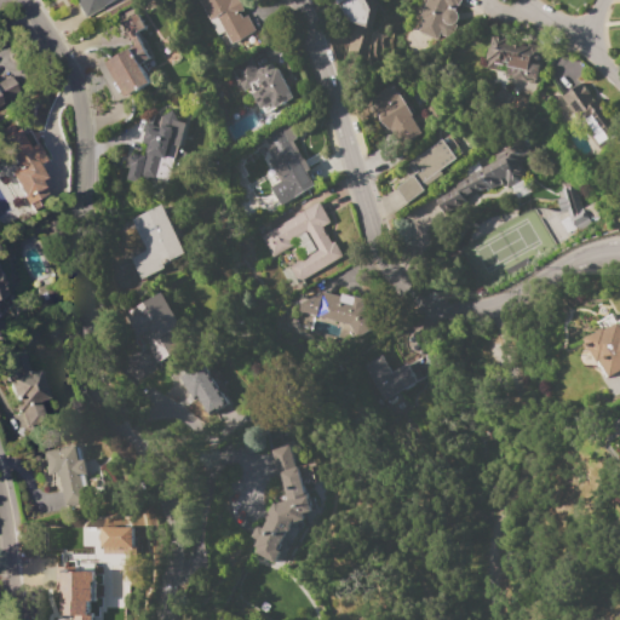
[(104,0),(99,4),(99,9),(86,17),(78,4),(75,0),(104,0)]
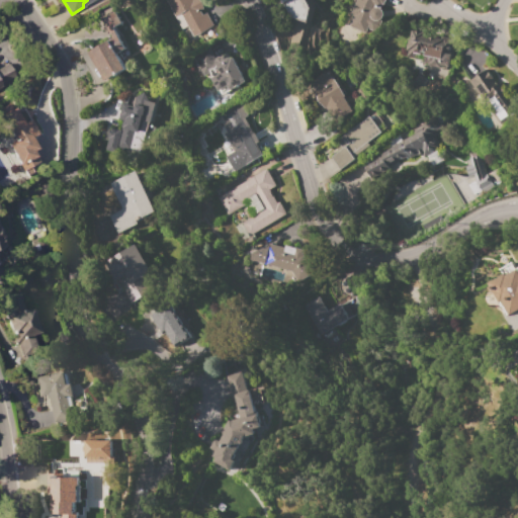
[(164,0),(198,0),(200,2),(202,9),(199,11),(201,15),(205,13),(213,27),(186,41),(164,0)]
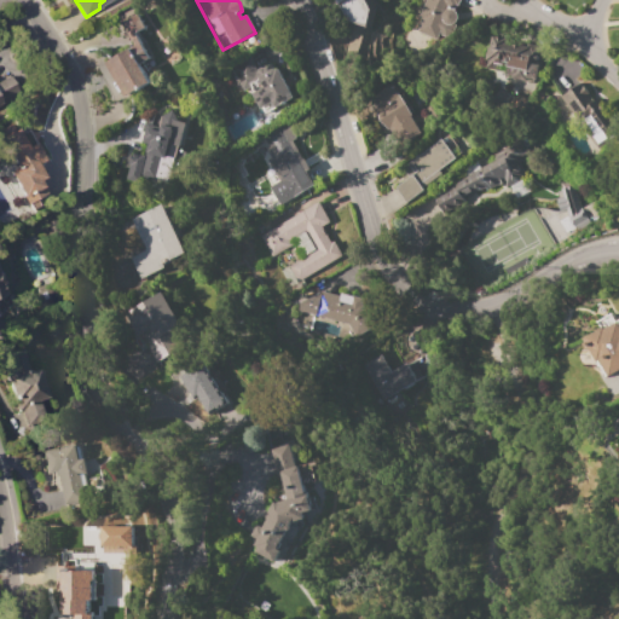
[(445,24),(438,41),(437,41),(416,33),(421,19),(417,18),(424,0),(458,0),(457,5),(453,4),(451,10),(453,11),(456,13),(456,17),(456,19),(453,22),(451,24),(449,24),(445,24)]
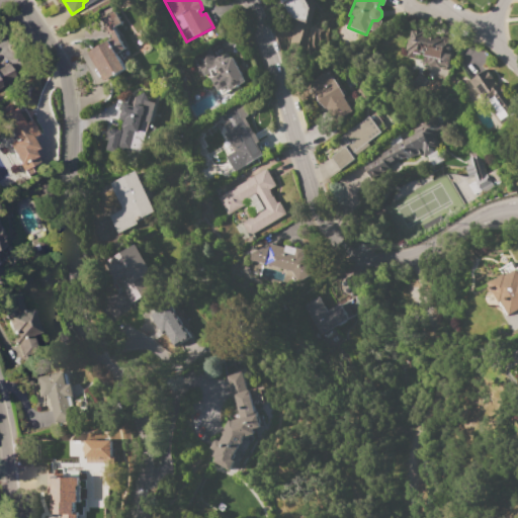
[(114,12),(121,22),(112,28),(125,50),(116,55),(125,70),(105,82),(88,53),(112,37),(101,20),(114,12)]
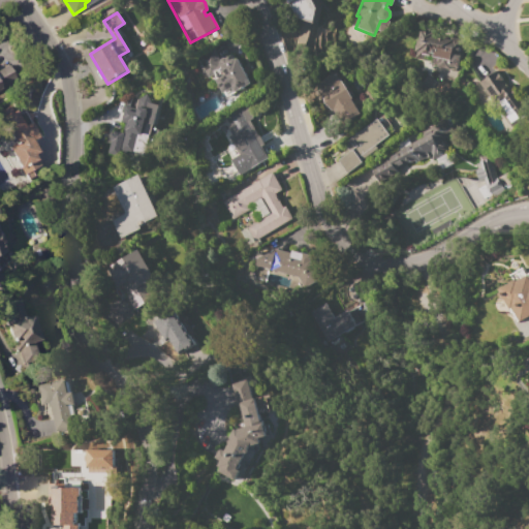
[(419,30),(423,31),(423,32),(429,33),(430,32),(433,33),(432,36),(445,39),(446,36),(465,40),(461,60),(459,60),(458,69),(432,64),(433,57),(423,54),(422,58),(424,58),(424,60),(413,58),(414,53),(413,52),(415,40),(417,40),(419,30)]
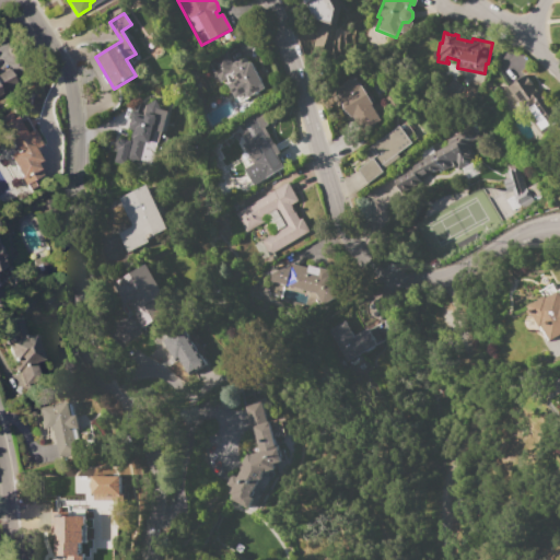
[(224,54),(231,63),(234,61),(237,62),(244,58),(247,63),(249,62),(266,88),(258,92),(259,93),(254,96),(253,95),(240,103),(236,97),(234,98),(229,91),(231,89),(223,79),(219,82),(214,76),(216,76),(208,63),(224,54)]
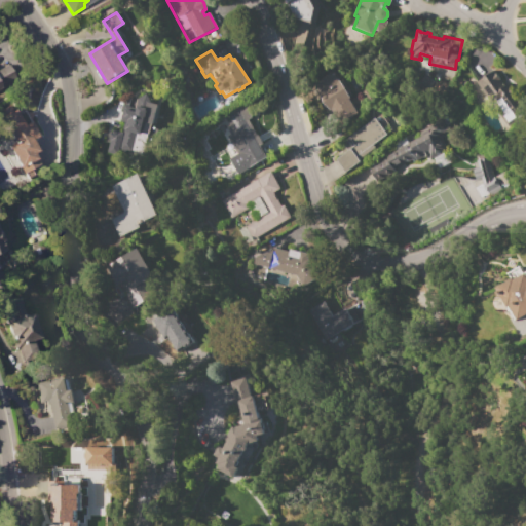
[(0,87),(16,81),(8,64),(0,67),(0,87)]
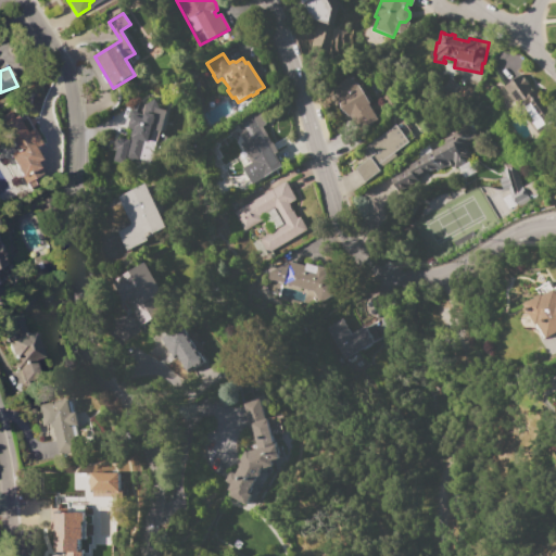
[(521,74),(529,85),(528,85),(532,91),(536,89),(543,100),(525,112),(513,95),(509,97),(503,87),(508,83),(508,84),(521,74)]
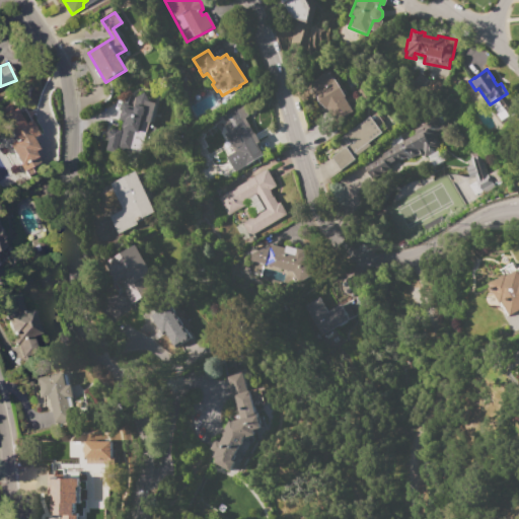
[(331,80),(332,79),(340,87),(344,96),(343,97),(352,112),(331,125),(321,110),(324,108),(316,100),(315,93),(308,82),(326,72),(331,80)]
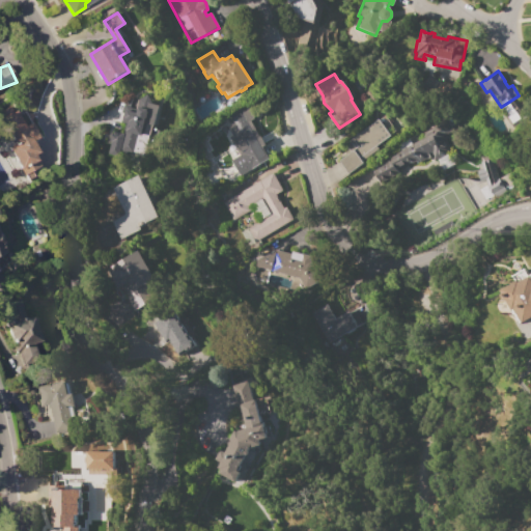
[(138,107),(149,110),(142,135),(138,134),(133,151),(108,144),(111,133),(113,133),(113,131),(122,134),(124,126),(126,127),(127,122),(129,122),(129,121),(123,120),(124,117),(123,117),(126,109),(136,112),(138,107)]
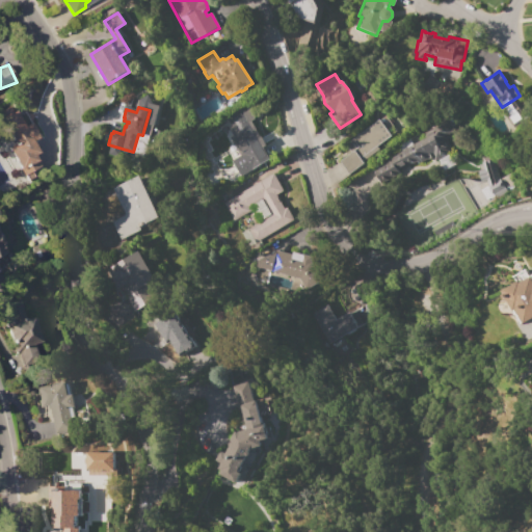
[(243,108),(245,111),(249,108),(255,118),(250,121),(265,145),(261,148),(268,160),(243,175),(240,169),(244,167),(242,164),(241,165),(237,158),(240,156),(229,137),(232,135),(228,128),(230,126),(225,118),(243,108)]
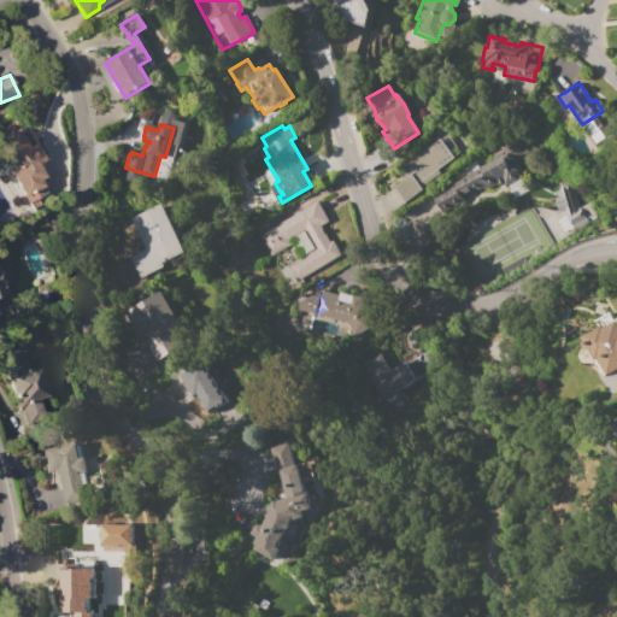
[(1,136),(17,128),(28,147),(34,144),(42,158),(41,159),(41,160),(40,160),(41,162),(36,164),(43,176),(39,178),(47,193),(28,203),(10,169),(17,165),(1,136)]
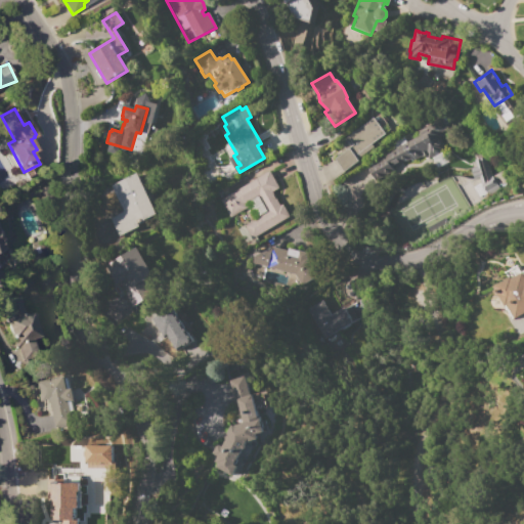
[(380,112),(387,122),(385,123),(390,129),(370,144),(373,146),(356,159),(358,161),(345,171),(335,159),(345,150),(341,143),(348,138),(347,136),(380,112)]
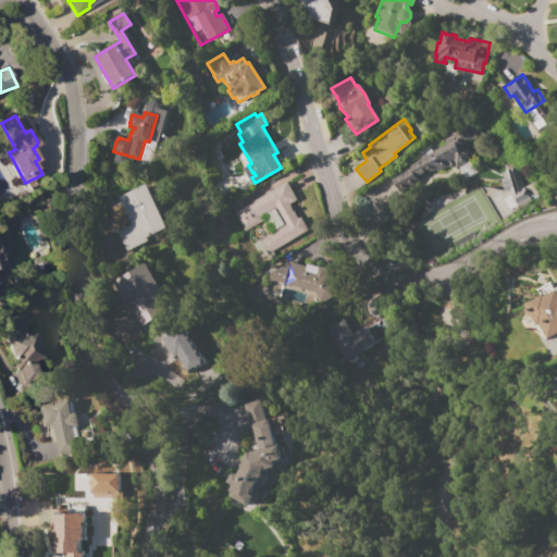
[(443,139),(469,125),(475,137),(467,141),(469,145),(466,146),(471,156),(454,165),(453,164),(447,166),(446,165),(436,171),(435,169),(416,178),(417,182),(396,193),(388,177),(404,171),(401,166),(445,144),(443,139)]
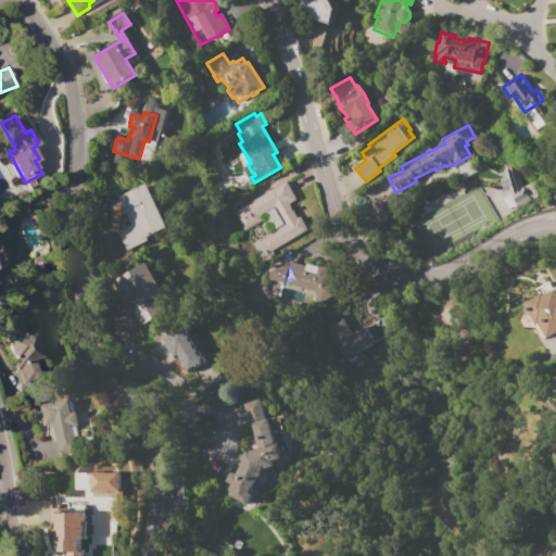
[(285,181),(295,199),(288,204),(295,218),(299,216),(306,230),(266,254),(257,239),(282,224),(275,211),(260,220),(262,223),(243,234),(231,213),(285,181)]
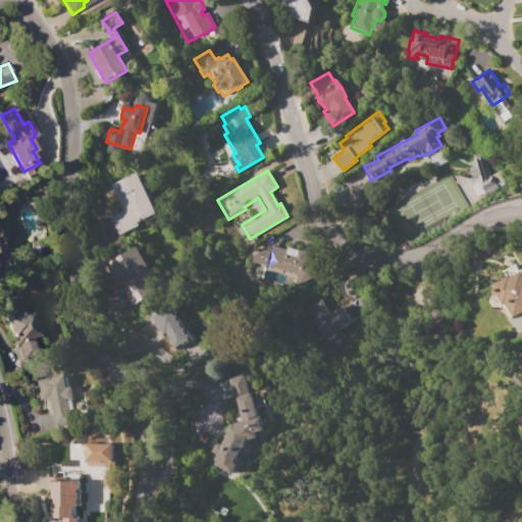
[(136,172),(145,193),(147,192),(158,213),(138,222),(137,225),(117,236),(109,217),(122,211),(109,185),(136,172)]
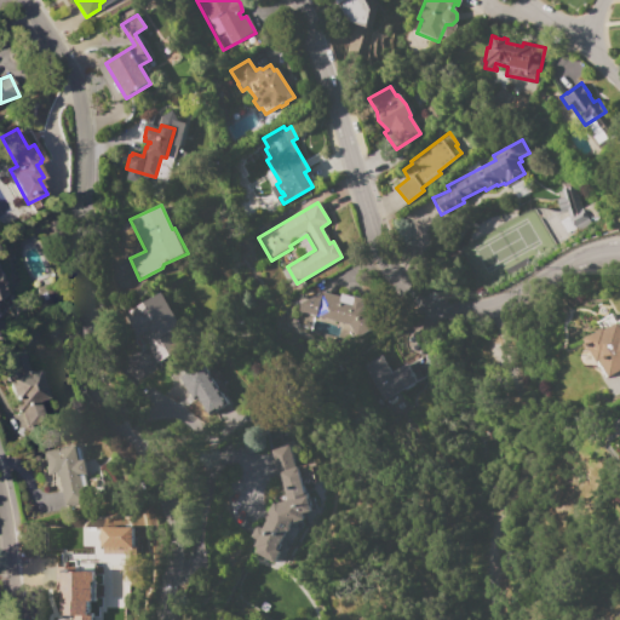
[(124,314),(162,291),(177,315),(174,316),(179,326),(165,334),(173,349),(171,350),(173,352),(168,356),(167,355),(153,363),(124,314)]
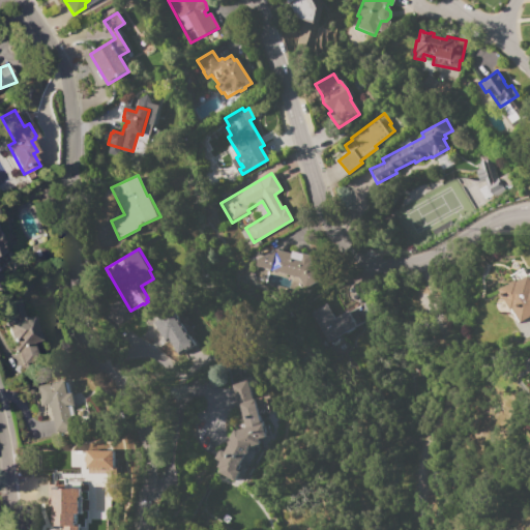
[(310,261),(314,267),(313,268),(320,280),(304,289),(301,285),(287,281),(288,275),(266,269),(268,263),(269,263),(273,248),(290,254),(291,252),(299,254),(299,253),(311,256),(310,261)]
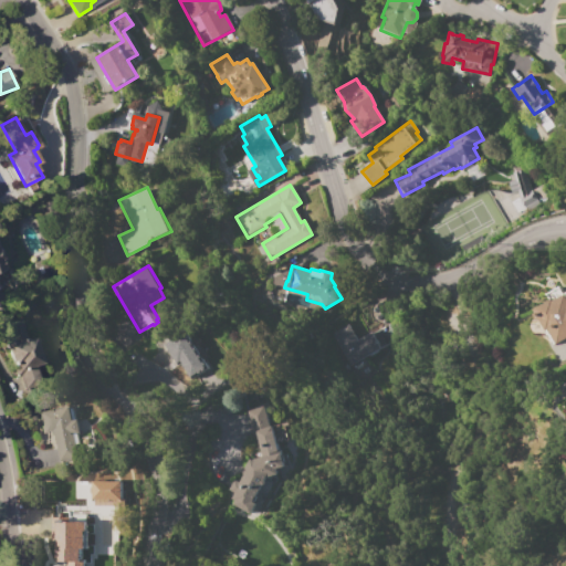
[(565,292),(565,338),(553,346),(545,332),(544,333),(534,315),(537,313),(535,310),(549,301),(546,294),(559,286),(564,294),(565,292)]
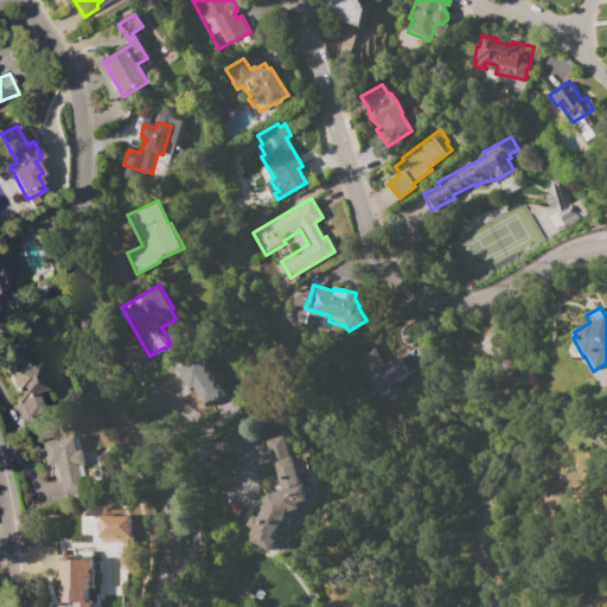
[(10,375),(7,372),(6,371),(6,369),(6,366),(7,364),(10,363),(12,363),(14,363),(8,346),(21,342),(29,363),(37,360),(45,389),(38,391),(44,411),(31,416),(25,396),(18,398),(10,375)]
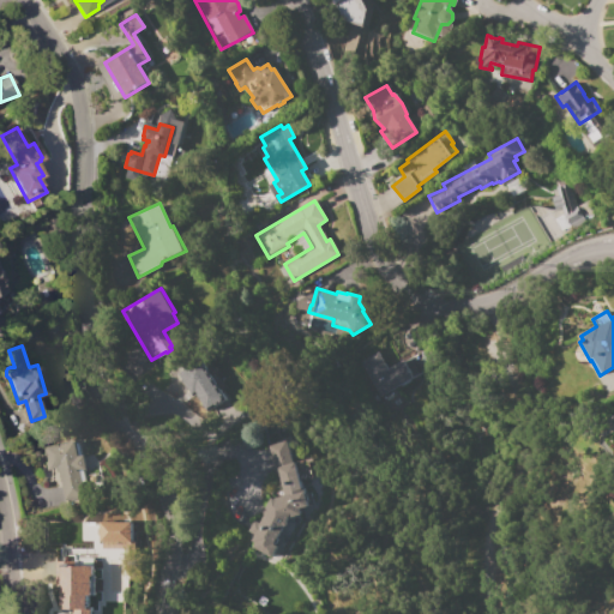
[(360,361),(378,353),(386,369),(390,367),(390,366),(403,360),(403,361),(410,357),(419,373),(411,378),(393,387),(393,389),(378,397),(360,361)]
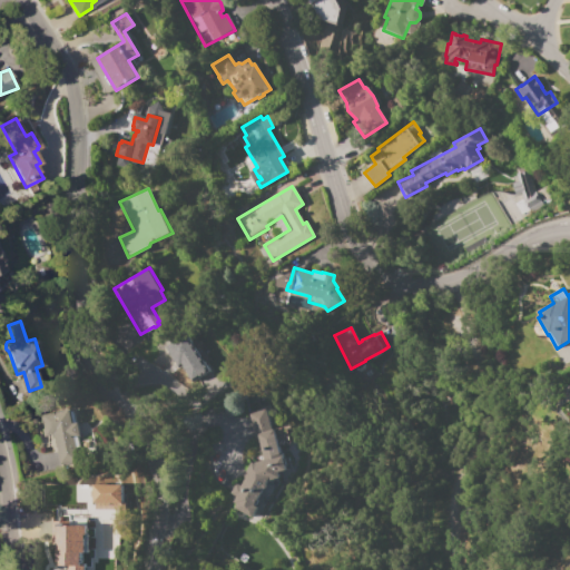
[(209,370),(190,383),(166,346),(176,340),(177,341),(185,335),(194,347),(198,344),(207,359),(203,362),(209,370)]
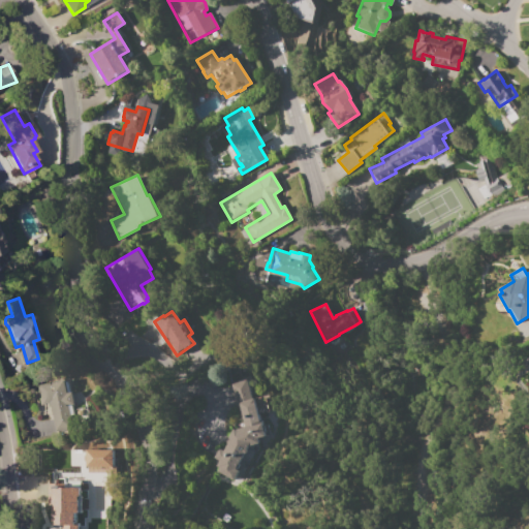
[(36,384),(64,379),(66,393),(71,393),(78,428),(54,432),(50,408),(48,408),(47,404),(39,405),(36,384)]
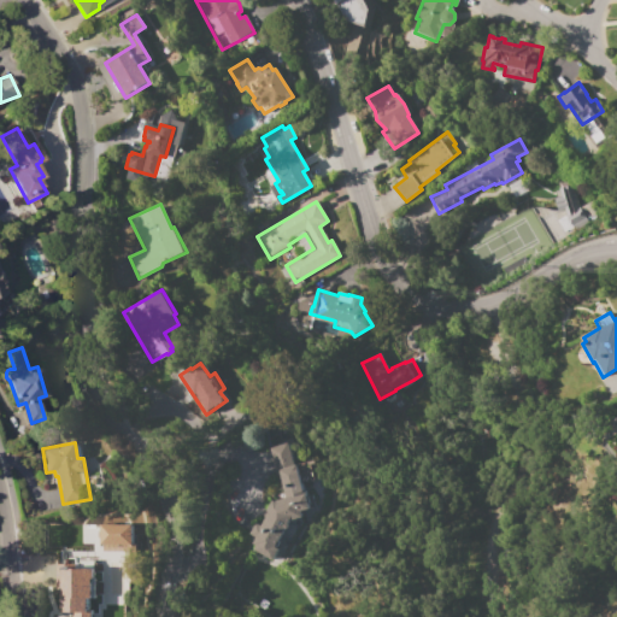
[(278,474),(275,475),(268,448),(288,444),(293,465),(297,464),(303,488),(305,487),(307,494),(311,494),(315,506),(311,507),(311,509),(301,512),(303,517),(289,521),(289,528),(285,528),(275,547),(278,548),(272,560),(253,551),(256,546),(252,545),(254,539),(248,535),(256,523),(262,527),(269,512),(265,511),(271,500),(275,503),(275,500),(286,498),(278,474)]
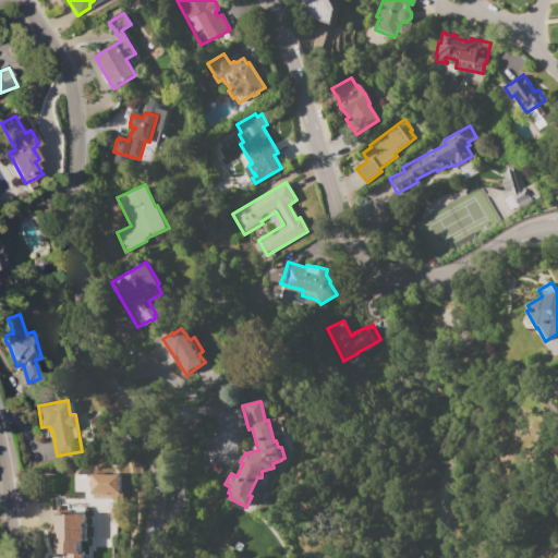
[(118,475),(88,474),(88,492),(117,493),(118,475)]
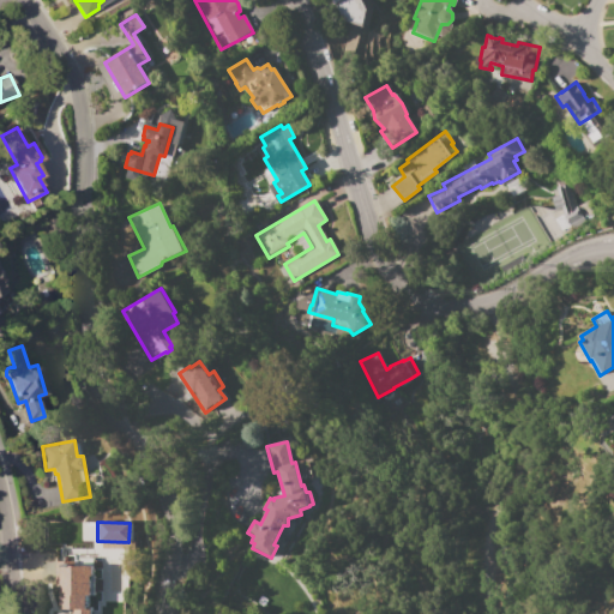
[(55,561),(74,561),(74,563),(86,564),(86,566),(94,566),(92,579),(89,579),(89,597),(86,597),(86,607),(91,607),(91,605),(100,605),(98,613),(60,613),(61,585),(54,585),(55,561)]
